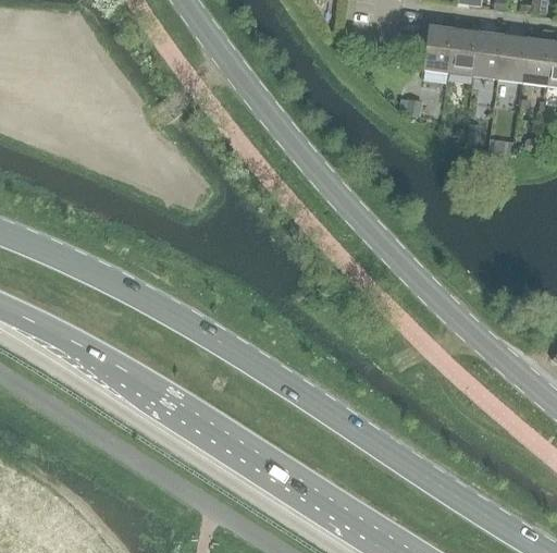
[(494,0),(493,7),(504,9),(506,0),(494,0)]
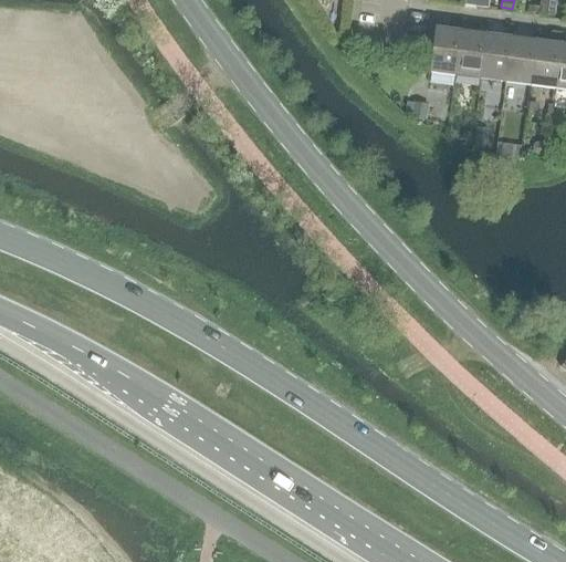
[(555,13),(557,0),(542,0),(541,11),(555,13)]
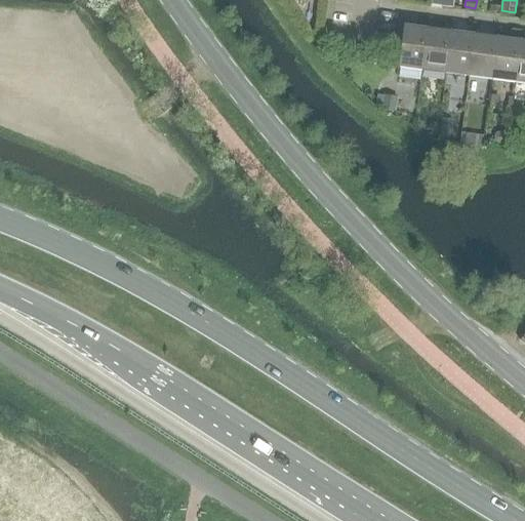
[(499,4),(488,3),(488,11),(498,12),(499,4)]
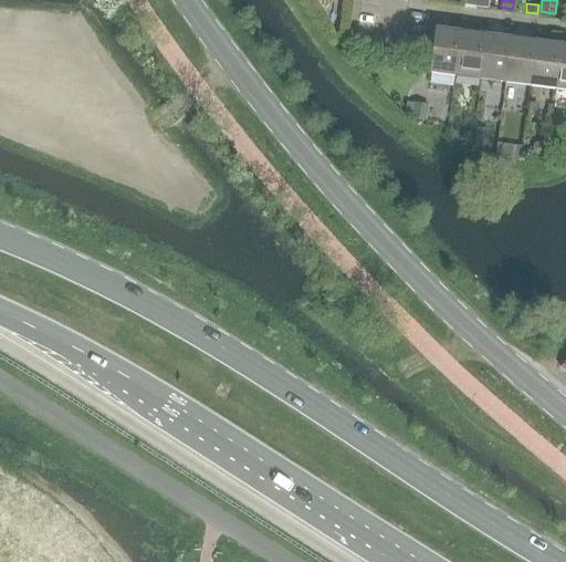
[(429,70),(456,73),(461,28),(436,24),(429,70)]
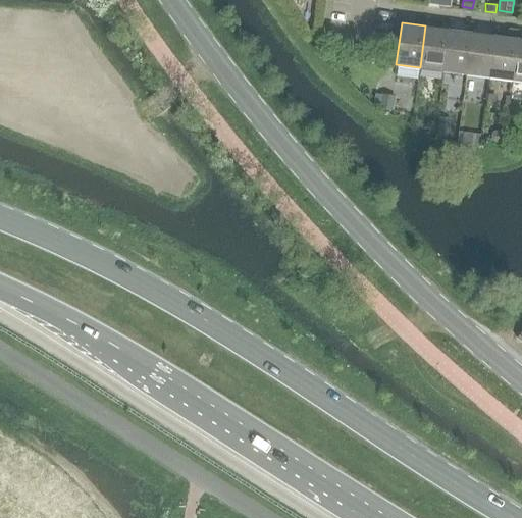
[(425,26),(420,67),(442,70),(448,29),(425,26)]
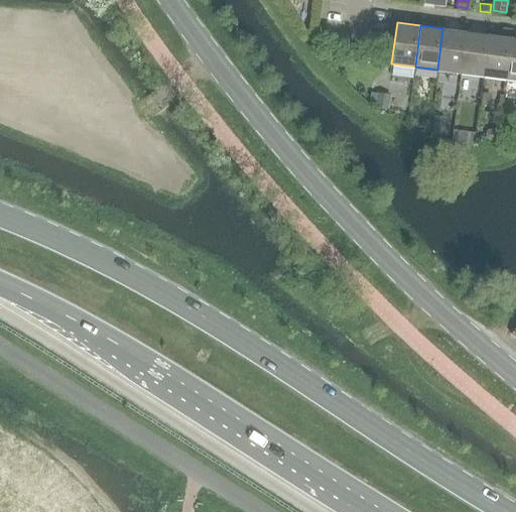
[(442,28),(437,70),(461,73),(466,31),(442,28)]
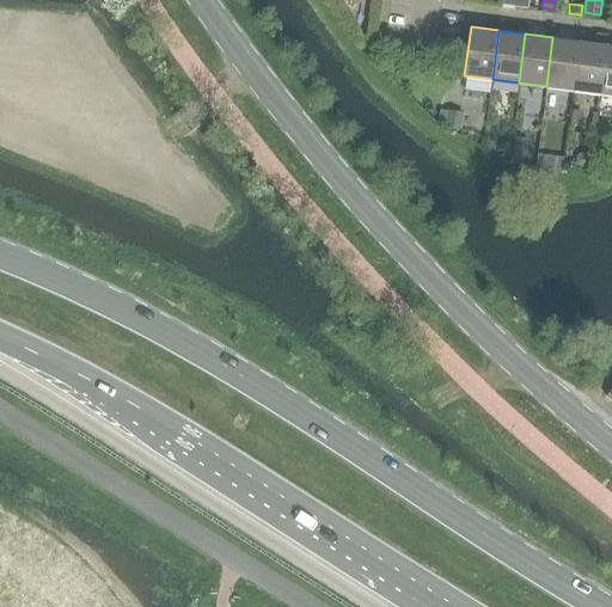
[(552,37),(546,86),(573,89),(580,41),(552,37)]
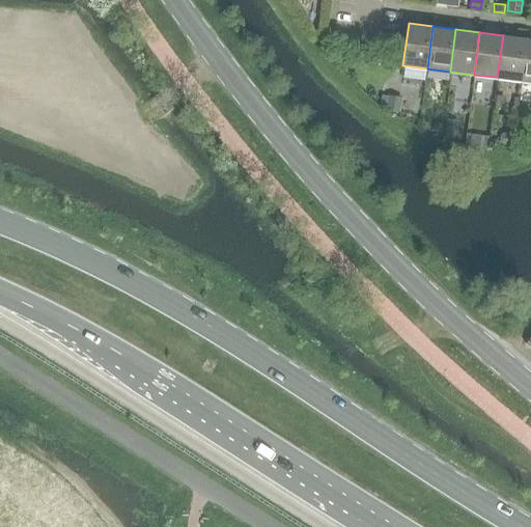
[(503,35),(497,77),(521,80),(526,38),(503,35)]
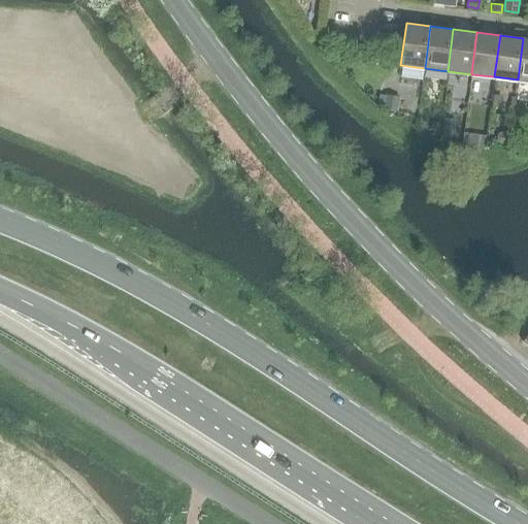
[(527,38),(523,38),(518,79),(527,80),(527,38)]
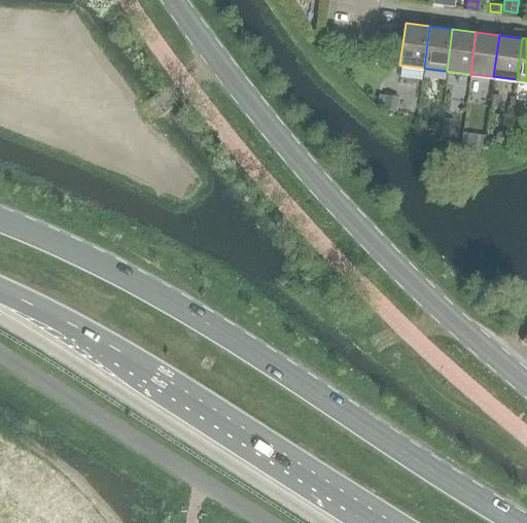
[(385,92),(382,105),(382,107),(386,108),(396,109),(399,94),(385,92)]
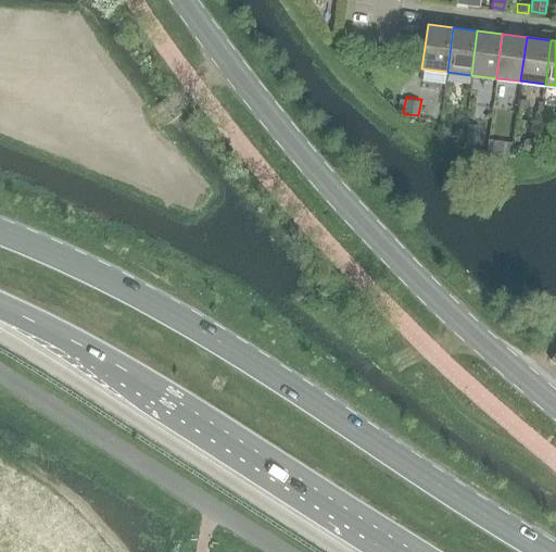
[(468,122),(466,140),(477,141),(479,124),(468,122)]
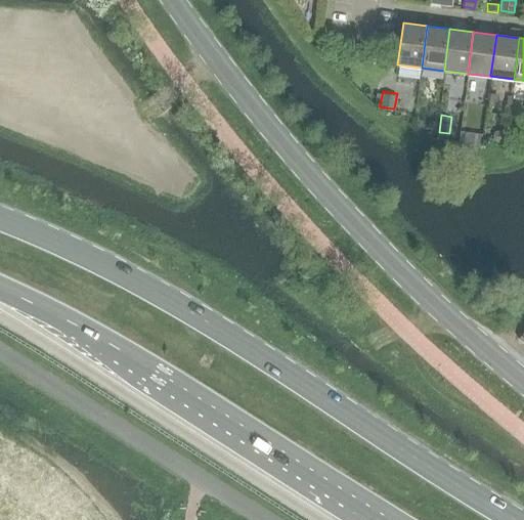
[(517,136),(518,124),(510,123),(509,135),(517,136)]
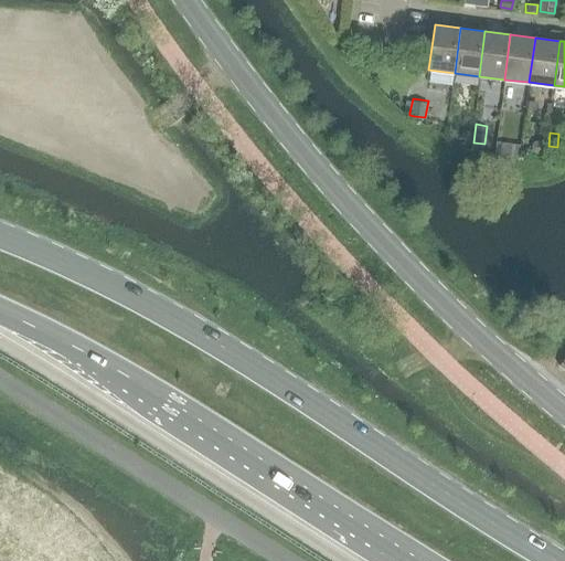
[(534,140),(532,144),(533,149),(537,151),(542,149),(544,146),(543,140),(539,138),(534,140)]
